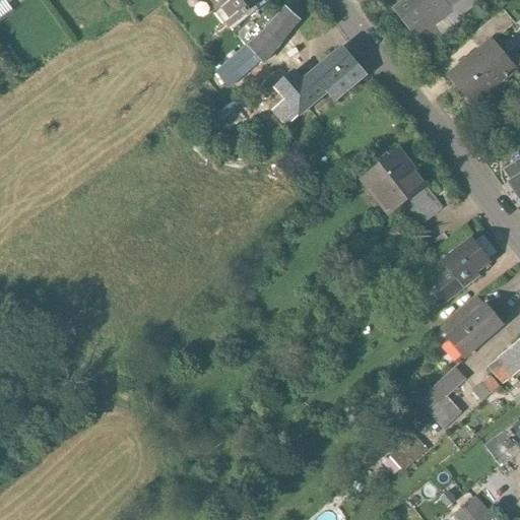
[(0,0),(0,9),(12,0),(0,0)]
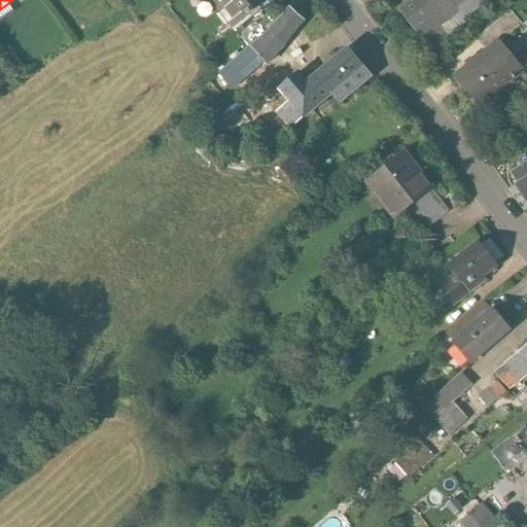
[(215,0),(213,2),(220,11),(217,13),(225,23),(226,22),(232,28),(267,0),(215,0)]
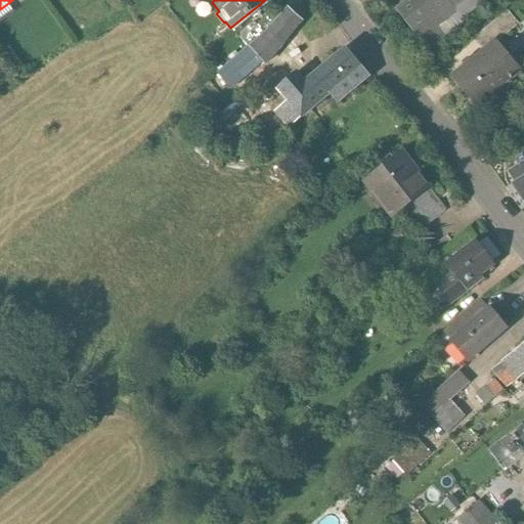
[(409,0),(398,9),(427,45),(443,33),(437,26),(454,12),(459,17),(480,0),(409,0)]
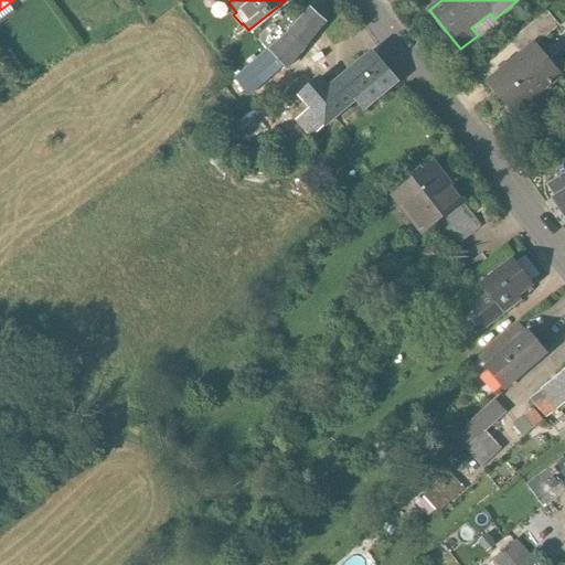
[(313,10),(310,7),(288,33),(269,49),(283,63),(287,68),(305,49),(327,22),(313,10)]
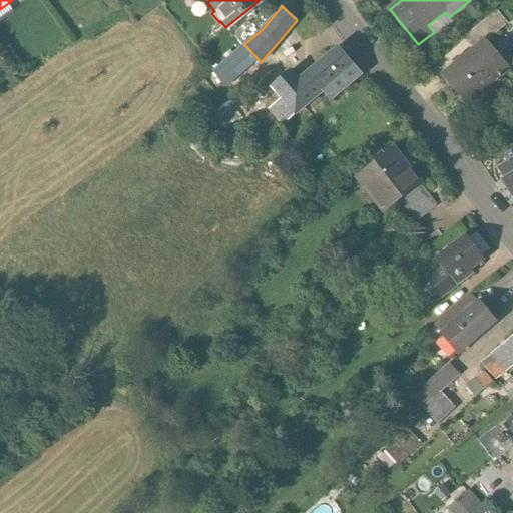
[(465,37),(474,47),(486,37),(488,39),(506,23),(496,11),(465,37)]
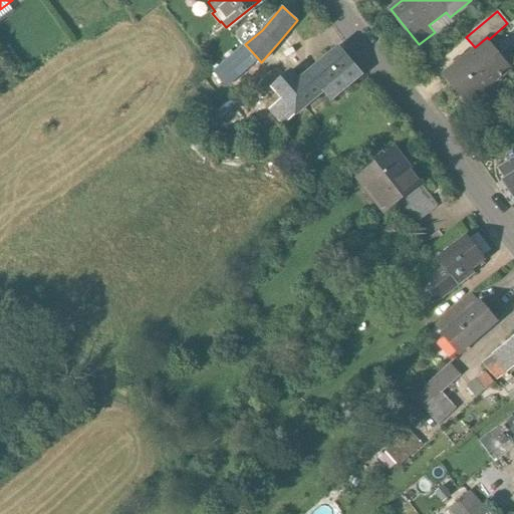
[(429,25),(435,32),(436,34),(453,21),(450,17),(446,12),(429,25)]
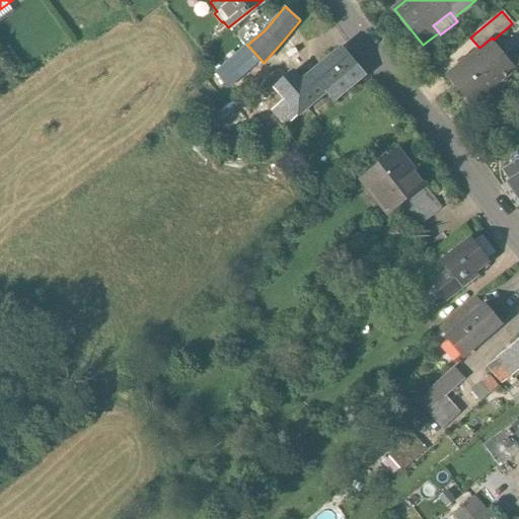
[(494,40),(492,38),(479,48),(448,73),(472,103),(516,67),(494,40)]
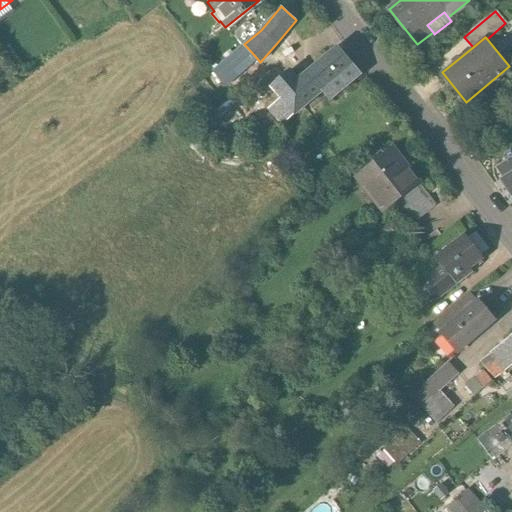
[(256,57),(244,44),(215,70),(226,83),(256,57)]
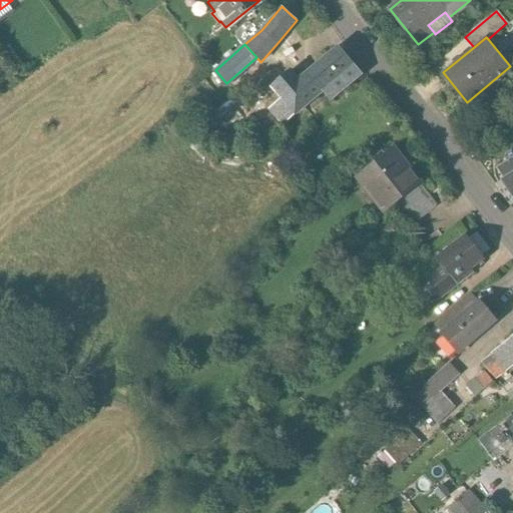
[(358,77),(337,53),(301,83),(315,100),(324,92),(330,100),(358,77)]
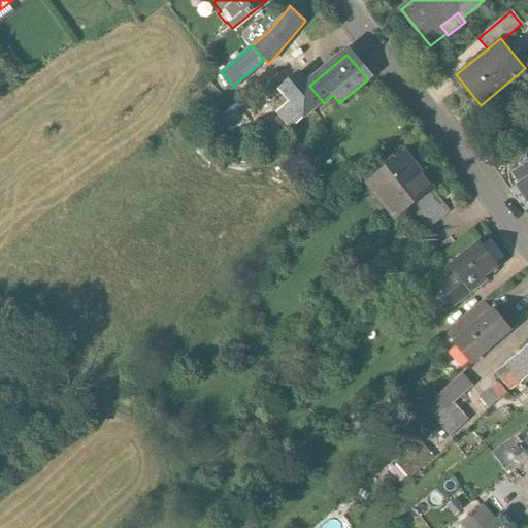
[(324,103),(309,86),(299,74),(279,91),(290,103),(304,120),(324,103)]
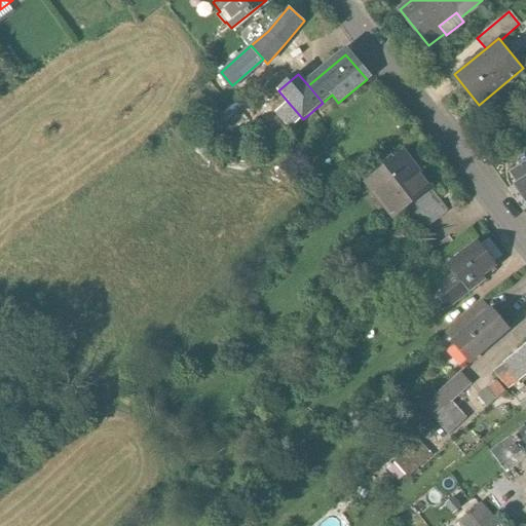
[(303,119),(289,103),(261,126),(274,143),(303,119)]
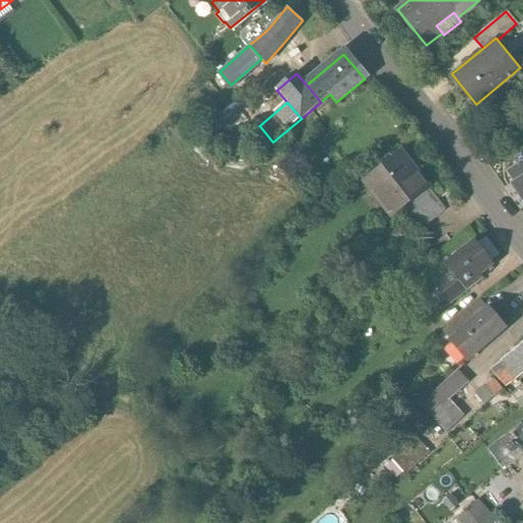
[(429,189),(402,154),(368,181),(394,216),(401,210),(429,189)]
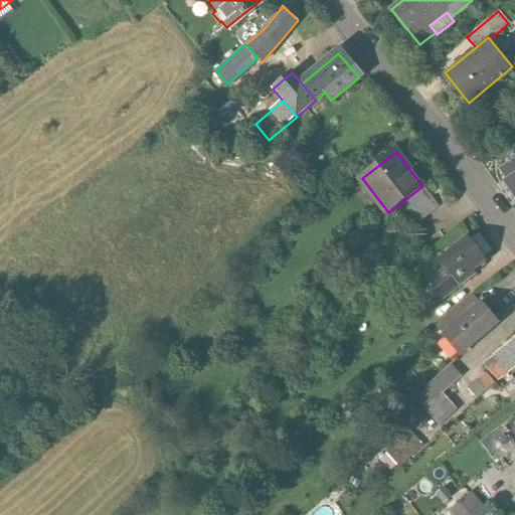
[(514,159),(501,168),(508,180),(514,174),(514,159)]
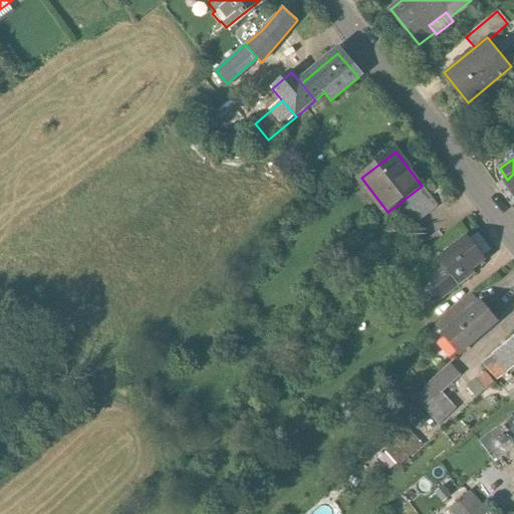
[(504,181),(513,195),(513,174),(507,180),(504,181)]
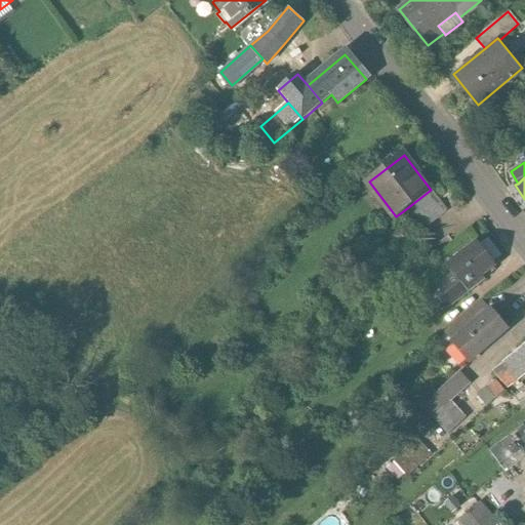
[(448,210),(431,190),(403,211),(420,233),(448,210)]
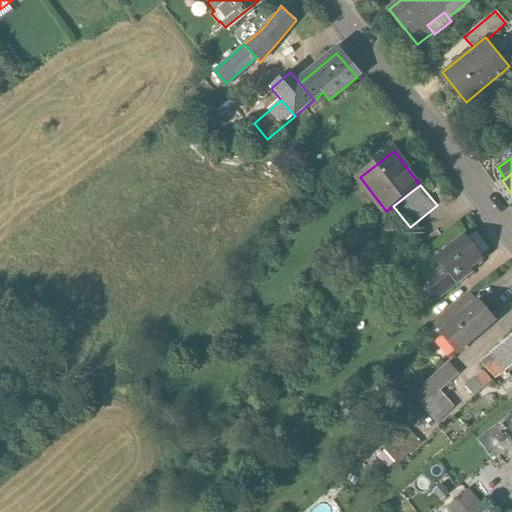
[(481,257),(465,236),(438,258),(444,265),(428,278),(441,295),(471,272),(467,268),(481,257)]
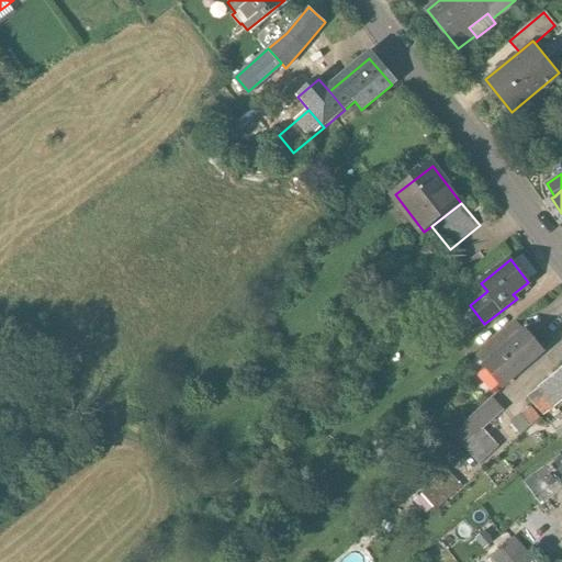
[(543,351),(525,329),(485,362),(505,384),(543,351)]
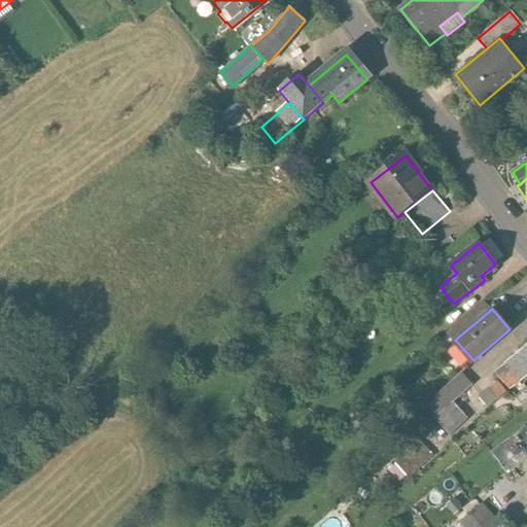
[(526,347),(496,373),(502,380),(510,389),(526,375),(526,347)]
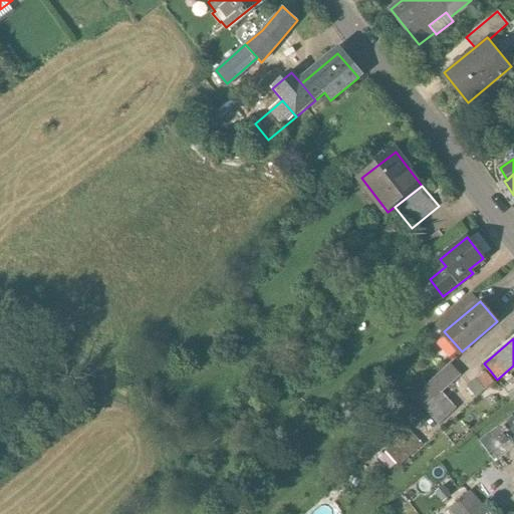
[(459,376),(449,365),(426,387),(436,398),(441,394),(459,376)]
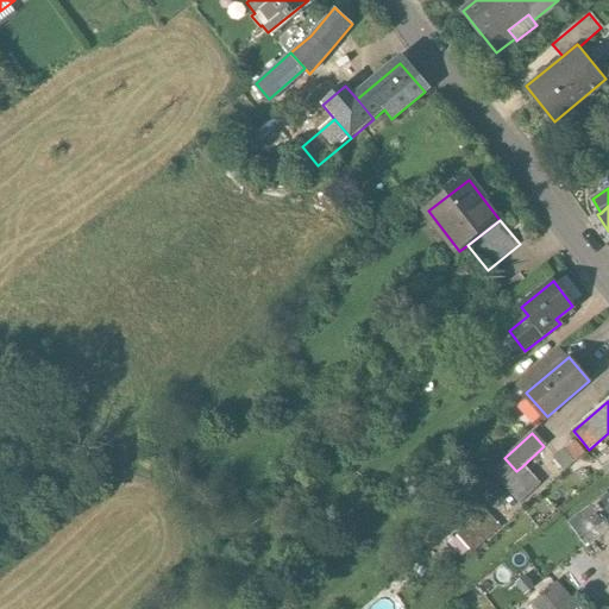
[(589,450),(581,439),(556,460),(564,471),(589,450)]
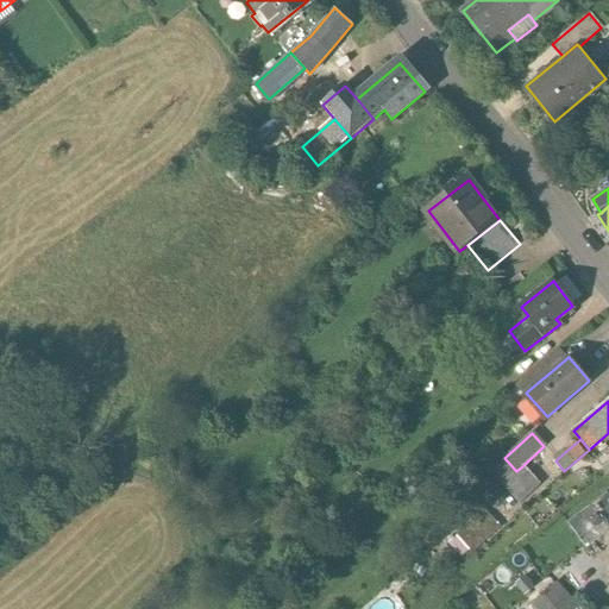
[(541,487),(522,466),(516,471),(504,458),(490,472),(521,504),(541,487)]
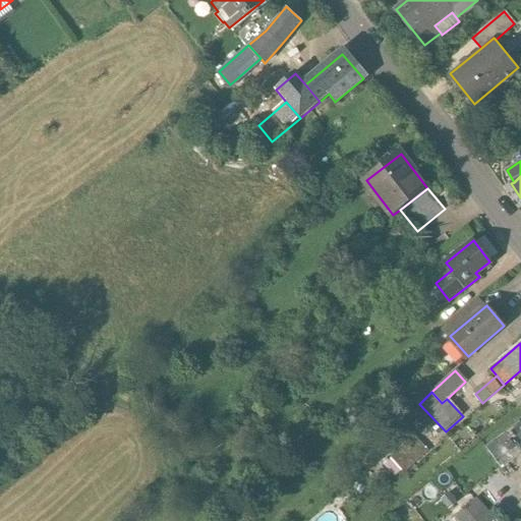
[(520,452),(520,421),(486,449),(501,467),(520,452)]
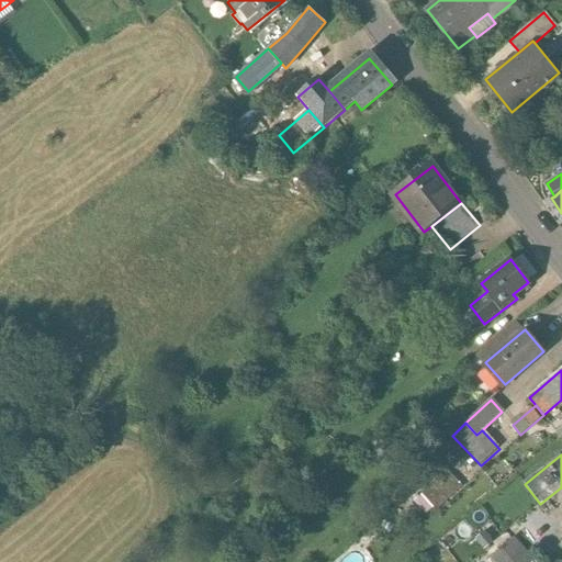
[(528,561),(530,561),(514,539),(489,559),(490,561),(528,561)]
